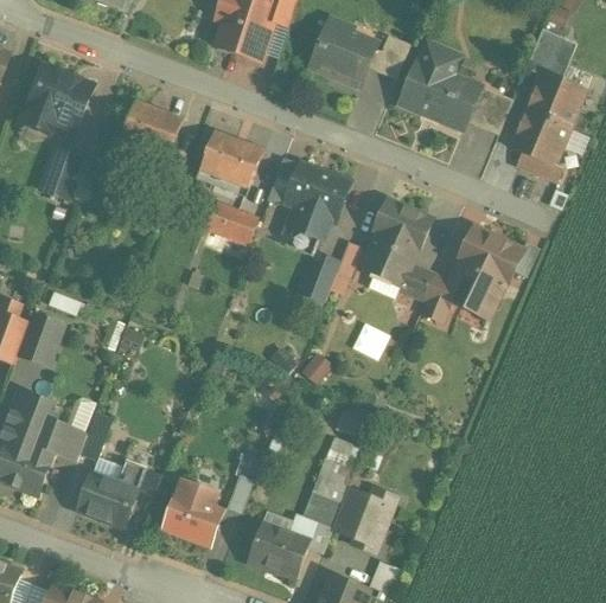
[(93,0),(125,11),(128,0),(93,0)]
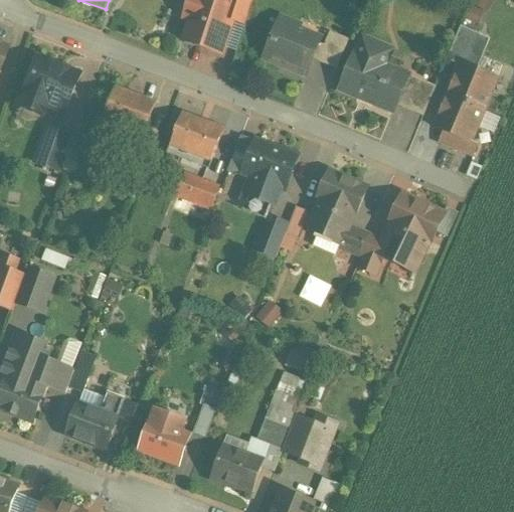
[(188,0),(183,17),(189,19),(183,38),(194,42),(194,43),(208,48),(209,45),(218,48),(218,50),(220,50),(226,32),(223,31),(228,17),(232,6),(225,4),(214,0),(188,0)]
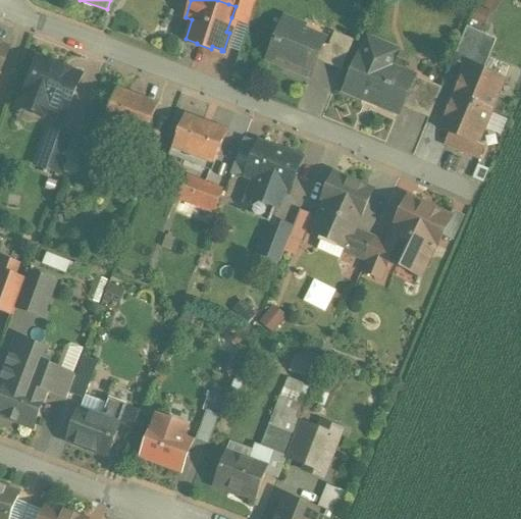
[(229,0),(228,4),(236,6),(231,17),(248,22),(255,0),(229,0)]
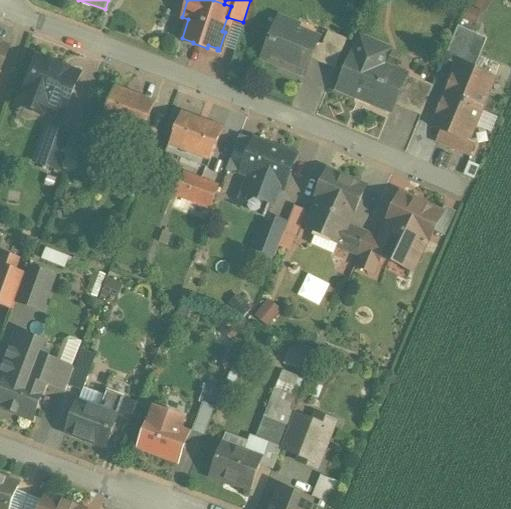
[(297,24),(278,16),(262,56),(303,73),(316,41),(294,32),(297,24)]
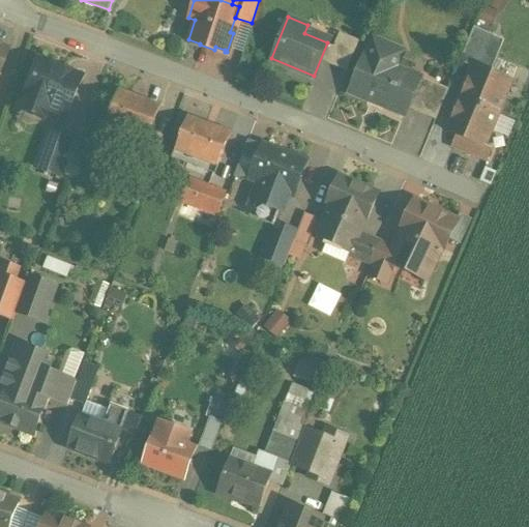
[(493,33),(473,25),(459,59),(473,65),(473,64),(479,66),(493,33)]
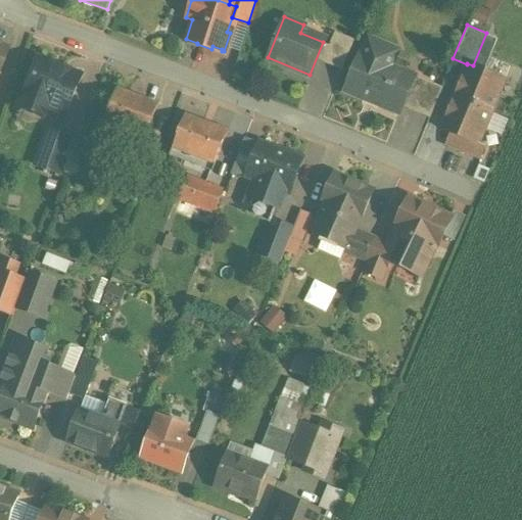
[(334,31),(322,60),(341,68),(353,38),(334,31)]
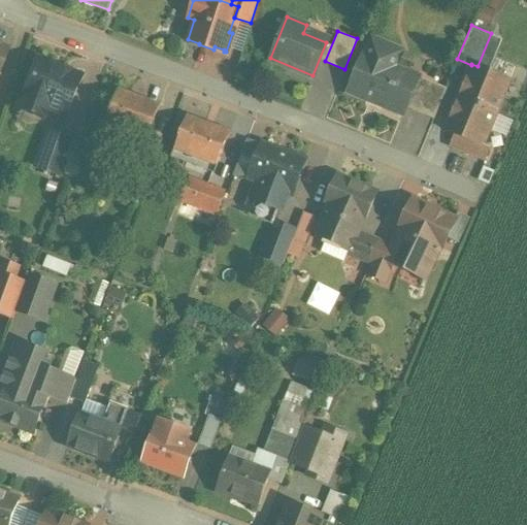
[(401,50),(371,37),(364,53),(349,90),(367,98),(368,96),(402,110),(418,75),(394,65),(401,50)]
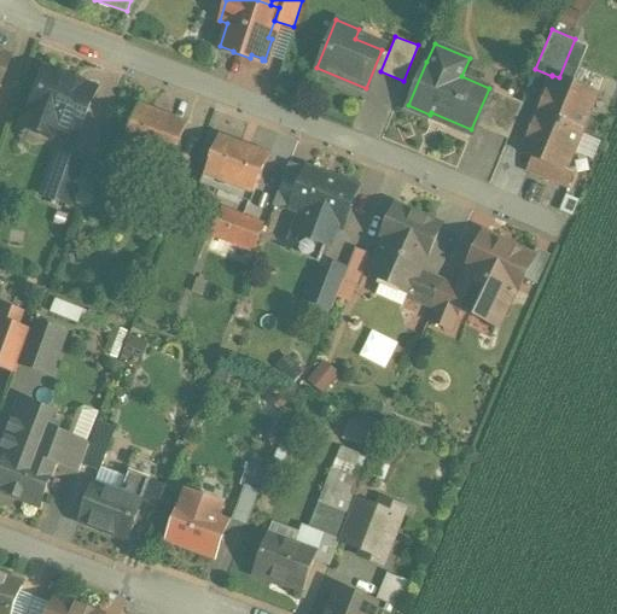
[(95,87),(40,66),(21,116),(51,128),(57,113),(81,123),(95,87)]
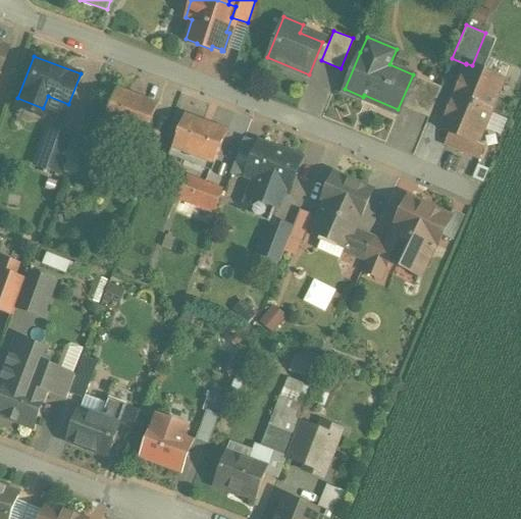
[(472,65),(466,63),(466,64),(453,95),(488,110),(502,78),(472,65)]
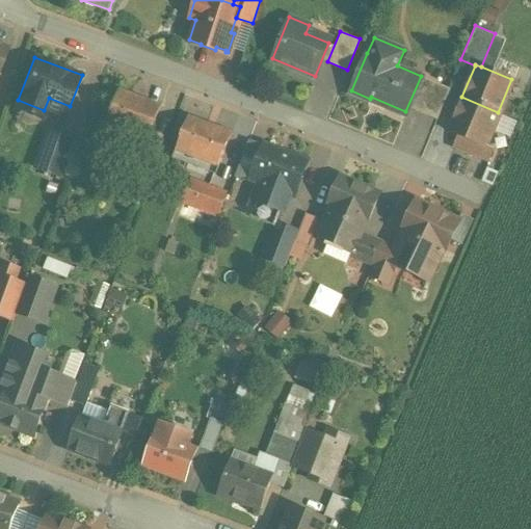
[(449,87),(427,78),(415,109),(436,118),(449,87)]
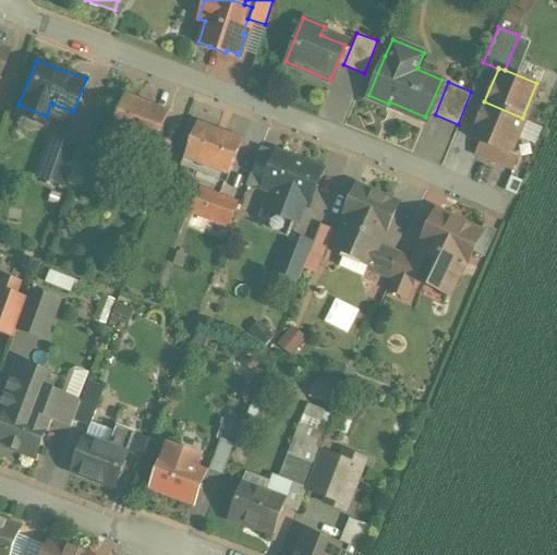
[(111,128),(105,125),(95,153),(118,161),(128,135),(154,145),(167,110),(124,94),(111,128)]
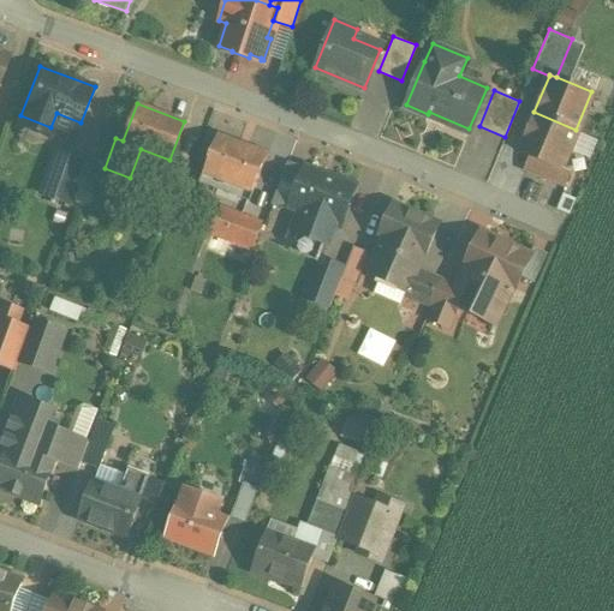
[(576,130),(534,112),(518,150),(529,154),(560,167),(561,166),(576,130)]
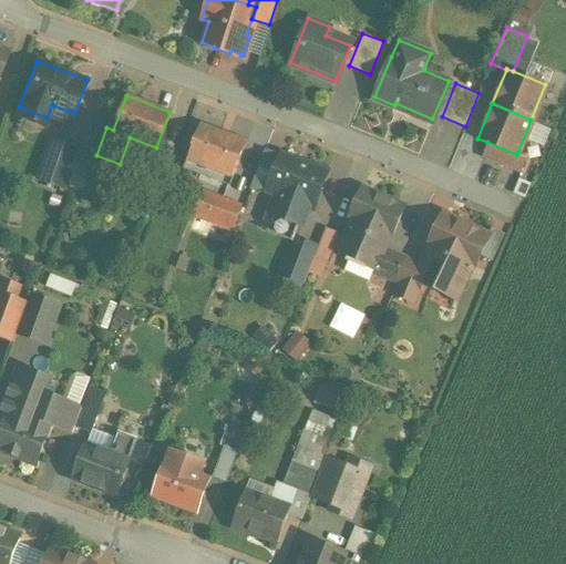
[(526,139),(543,146),(551,129),(534,122),(526,139)]
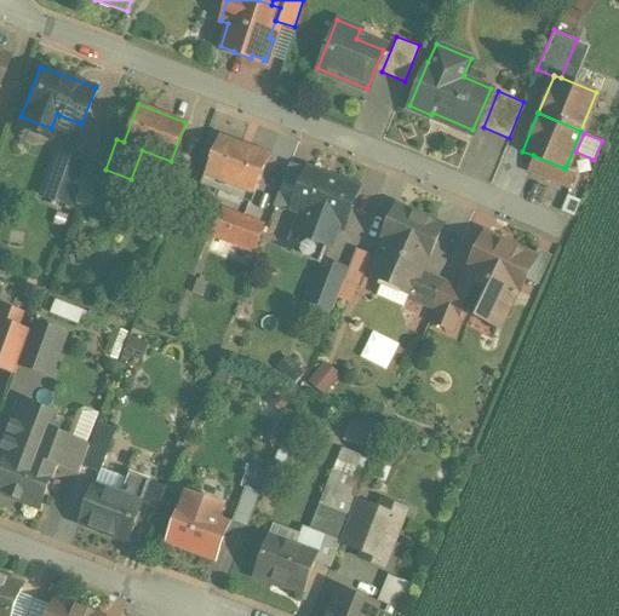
[(269,154),(218,134),(204,173),(221,179),(217,189),(250,202),(269,154)]
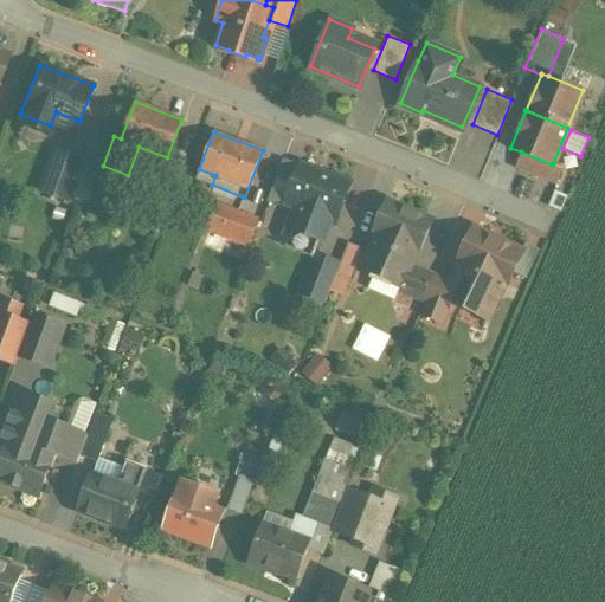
[(87,161),(56,149),(42,189),(72,200),(87,161)]
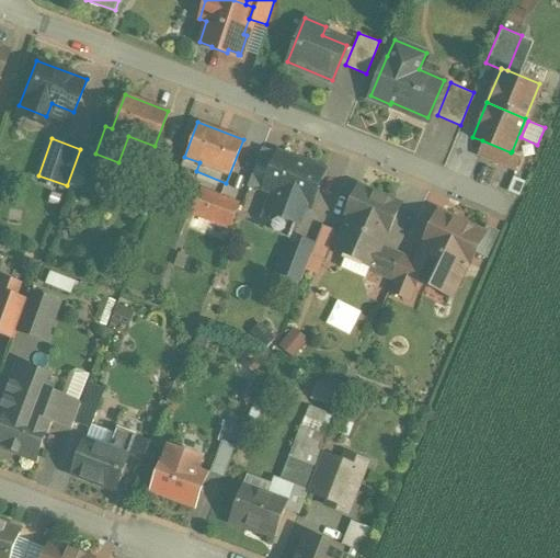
[(511,152),(482,140),(478,152),(514,168),(520,155),(512,151),(511,152)]
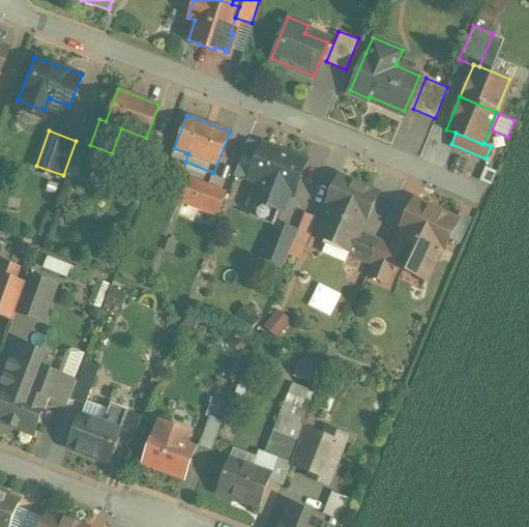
[(304,159),(262,143),(250,176),(261,180),(255,199),(281,208),(288,191),(292,193),(304,159)]
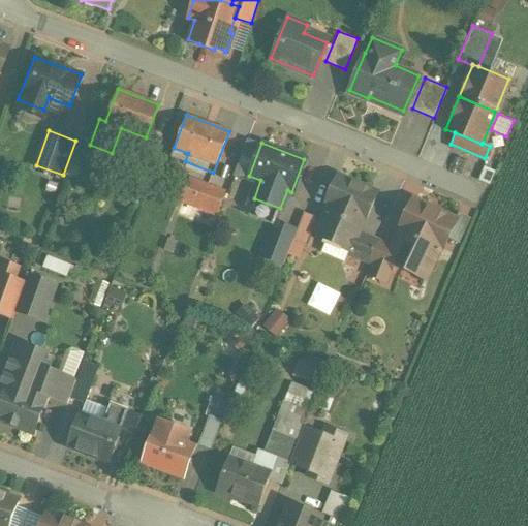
[(152,162),(129,154),(120,177),(144,186),(152,162)]
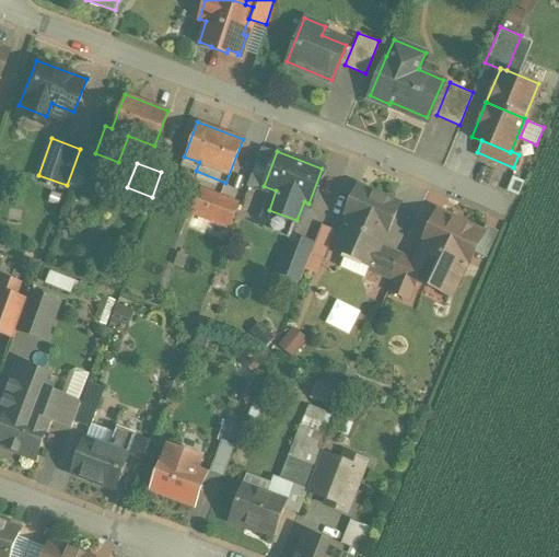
[(357,183),(342,216),(348,217),(334,247),(370,264),(379,243),(380,243),(384,233),(385,234),(399,202),(357,183)]
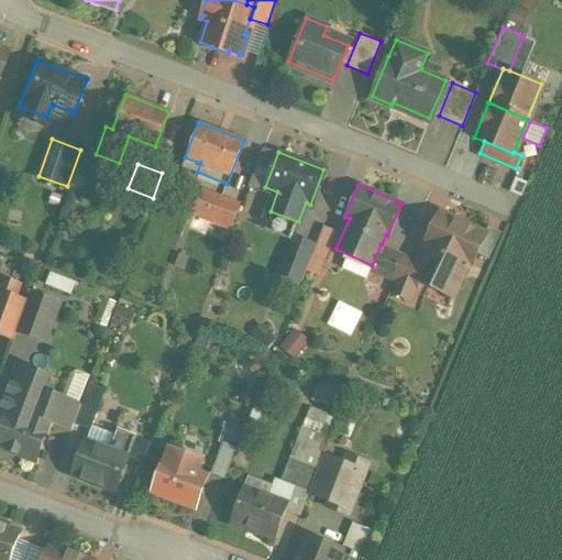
[(226,197),(201,188),(191,212),(216,221),(226,197)]
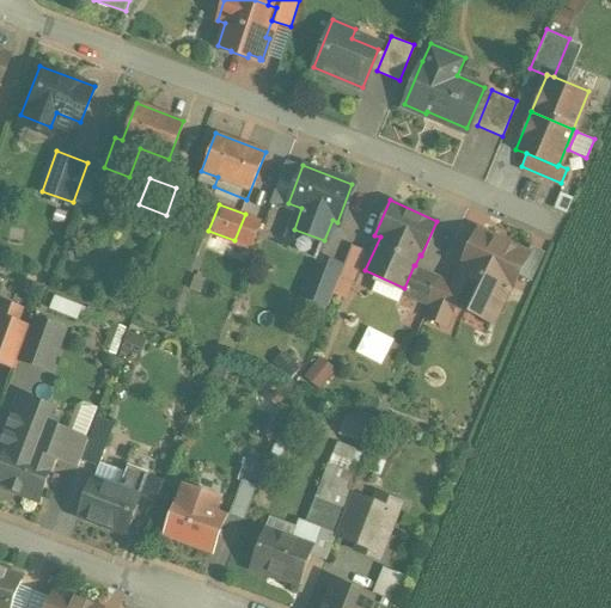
[(245,214),(234,240),(250,246),(260,220),(245,214)]
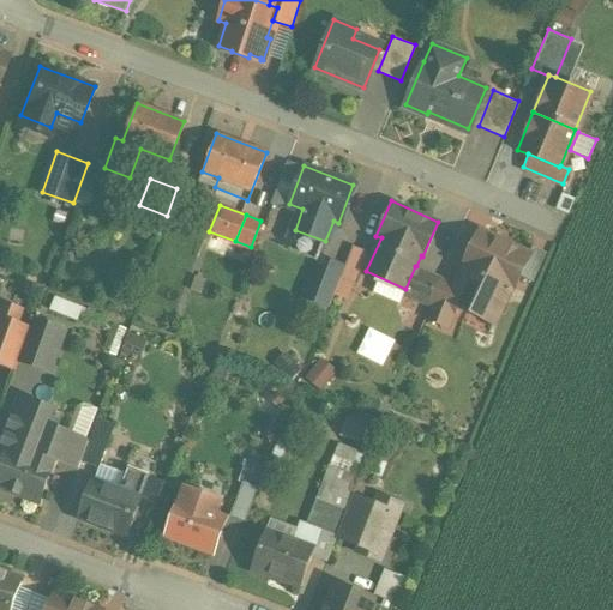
[(456,283),(451,294),(460,297),(494,314),(491,320),(493,321),(510,287),(511,288),(528,253),(481,230),(456,283)]
